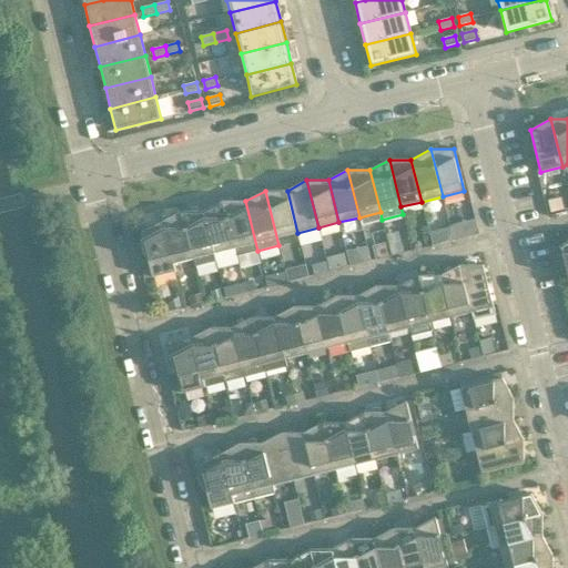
[(300,240),(297,233),(287,191),(265,191),(279,245),(300,240)]
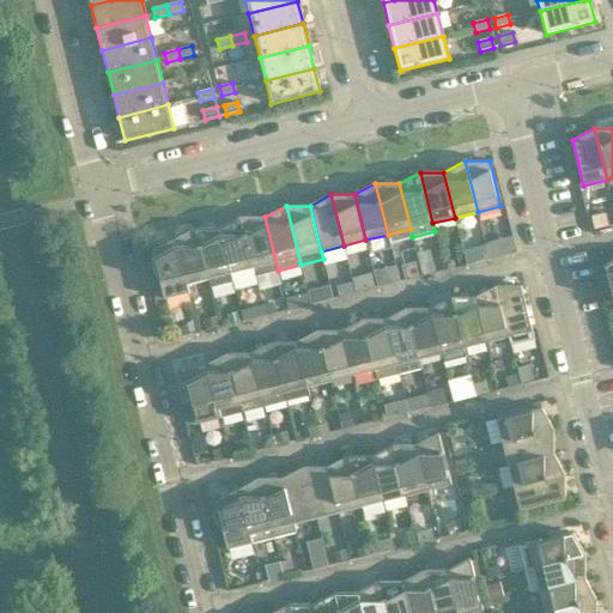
[(594,230),(608,226),(605,213),(590,217),(594,230)]
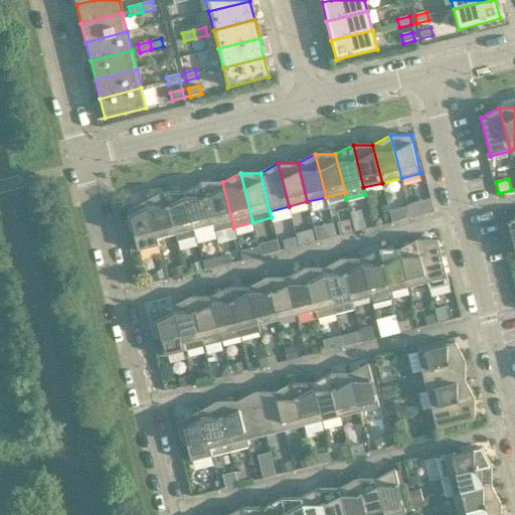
[(212,225),(202,182),(184,192),(194,230),(212,225)]
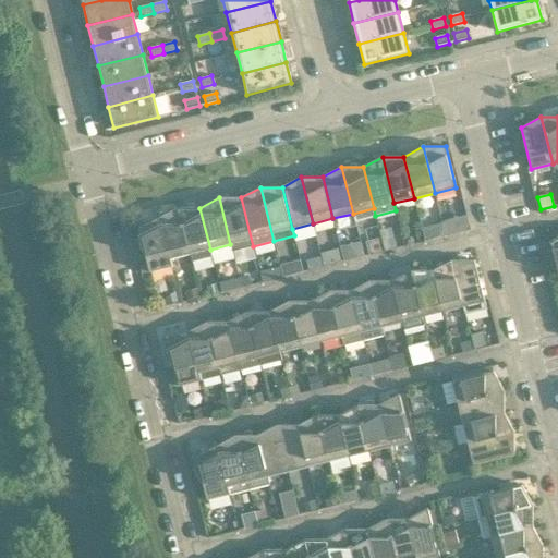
[(253,246),(241,197),(219,197),(230,244),(232,252),(253,246)]
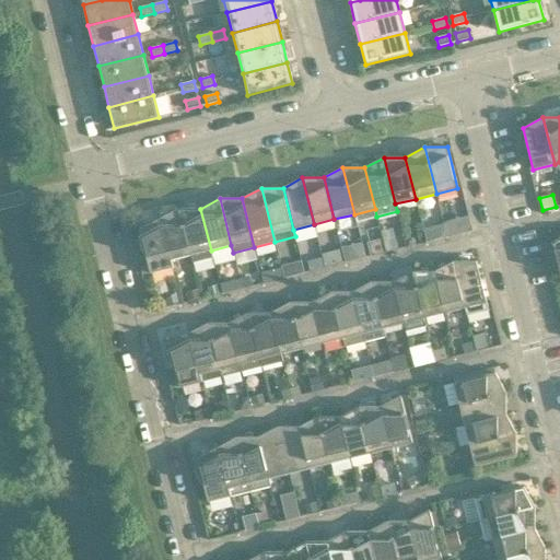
[(190,255),(179,209),(160,219),(171,260),(172,260),(190,255)]
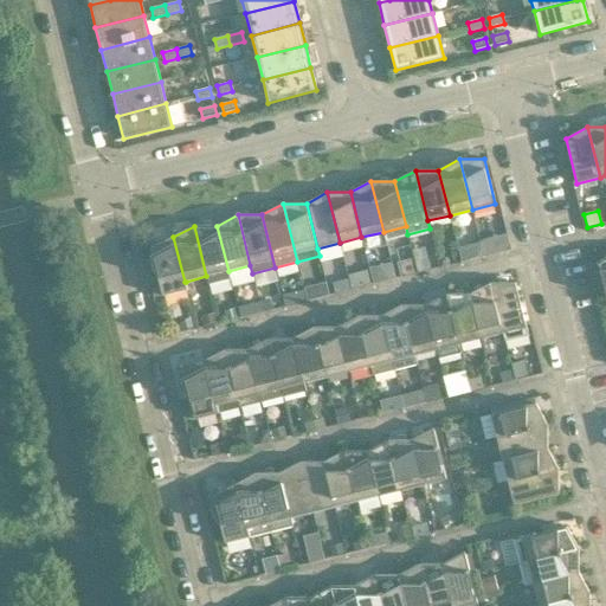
[(231,278),(229,271),(217,226),(194,226),(206,276),(208,284),(231,278)]
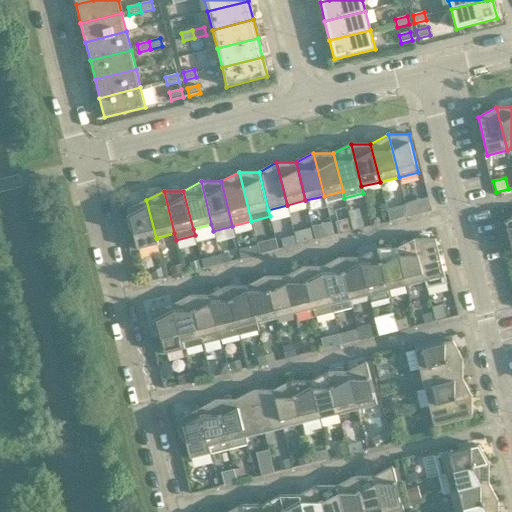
[(410,213),(433,208),(430,196),(407,201),(410,213)]
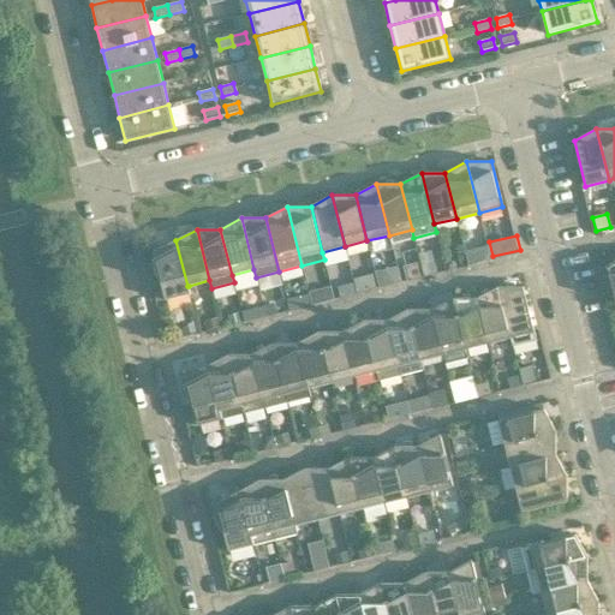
[(190,294),(189,286),(187,286),(175,240),(154,252),(155,262),(149,264),(159,282),(161,282),(165,300),(190,294)]
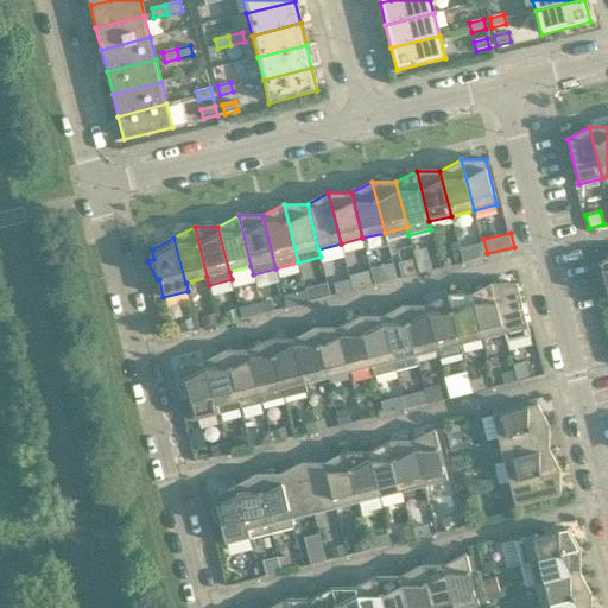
[(481,244),(472,245),(476,260),(485,258),(481,244)]
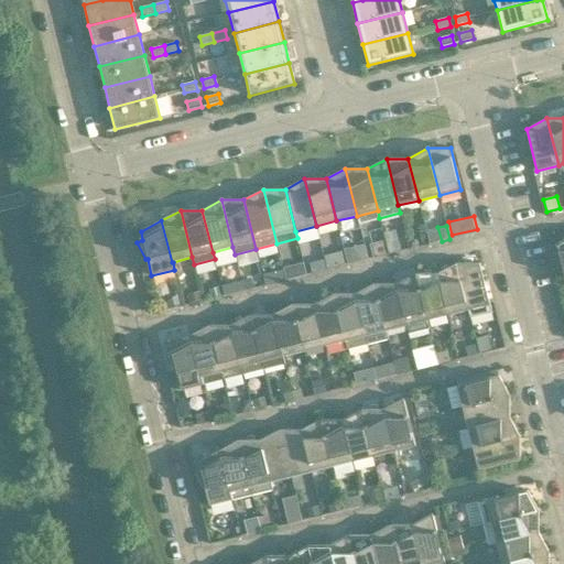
[(389,255),(386,240),(381,227),(367,231),(373,258),(389,255)]
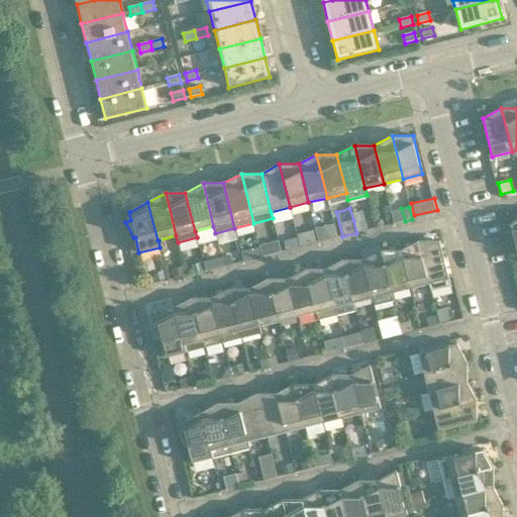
[(366,221),(355,224),(357,232),(368,230),(366,221)]
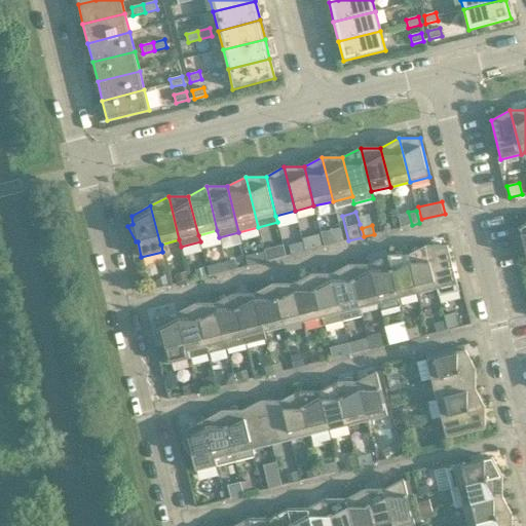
[(339,228),(332,229),(335,243),(342,241),(339,228)]
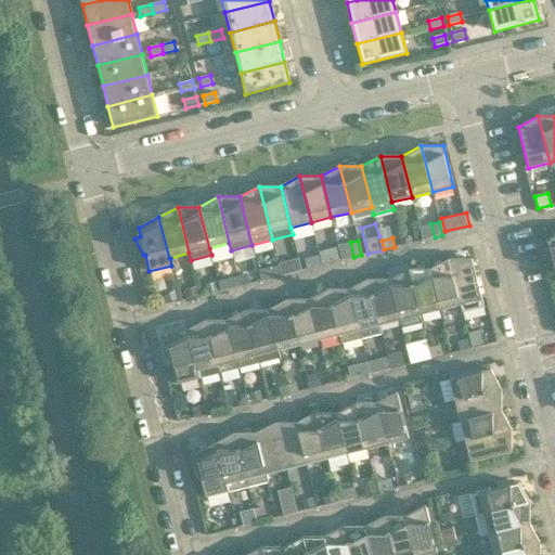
[(336,247),(323,250),(326,263),(339,260),(336,247)]
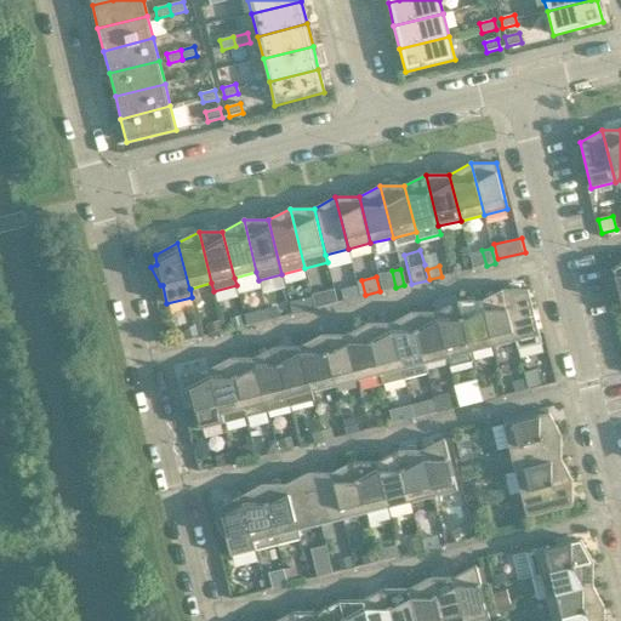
[(355,285),(340,289),(343,300),(359,296),(355,285)]
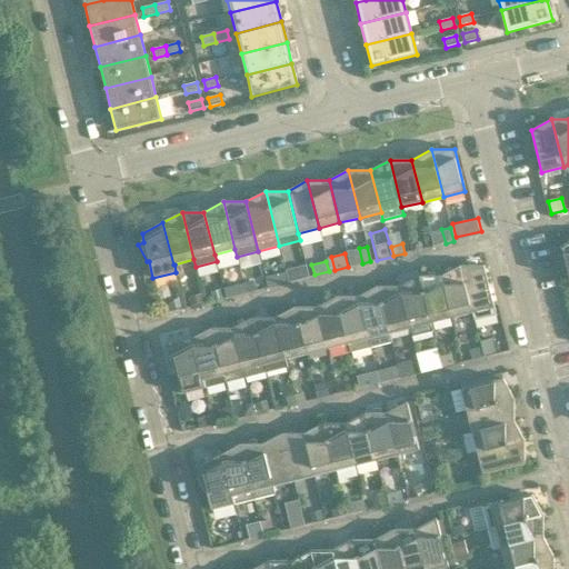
[(472,313),(460,266),(441,276),(451,318),(472,313)]
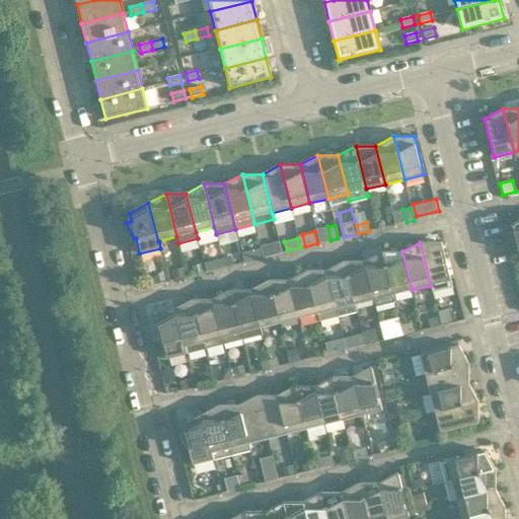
[(451,281),(441,242),(420,242),(431,286),(433,293),(452,288),(451,281)]
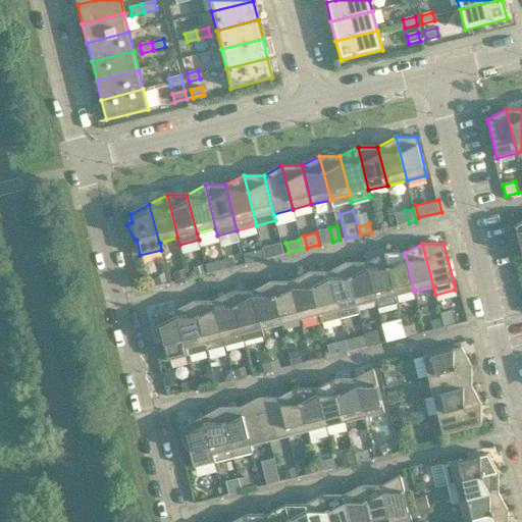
[(397,304),(396,297),(384,253),(366,263),(376,302),(378,309),(397,304)]
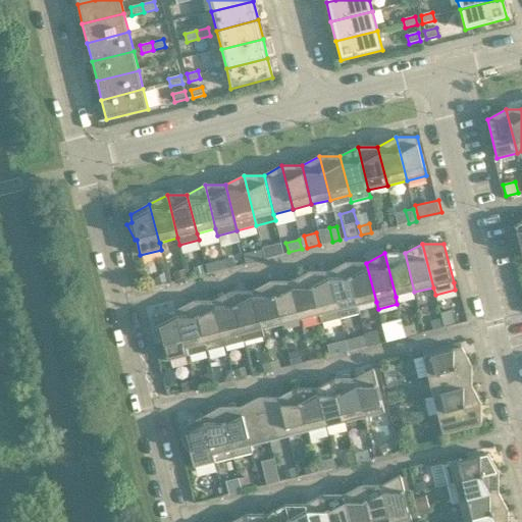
[(414,292),(405,253),(384,253),(396,297),(414,292)]
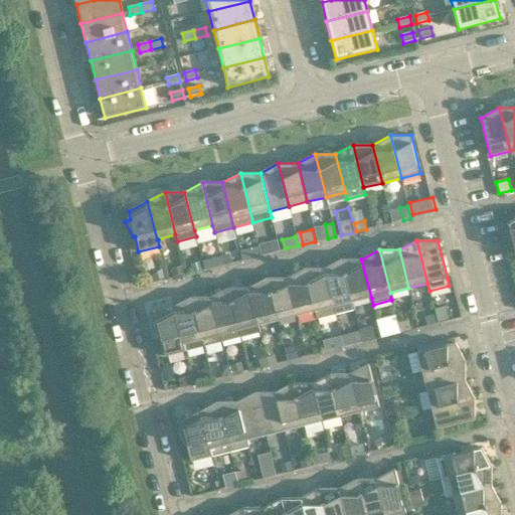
[(224,253),(220,254),(223,265),(231,263),(230,255),(224,253)]
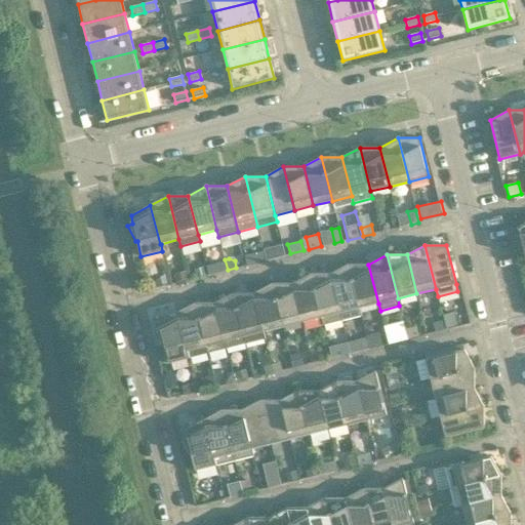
[(225,260),(206,265),(208,275),(227,271),(225,260)]
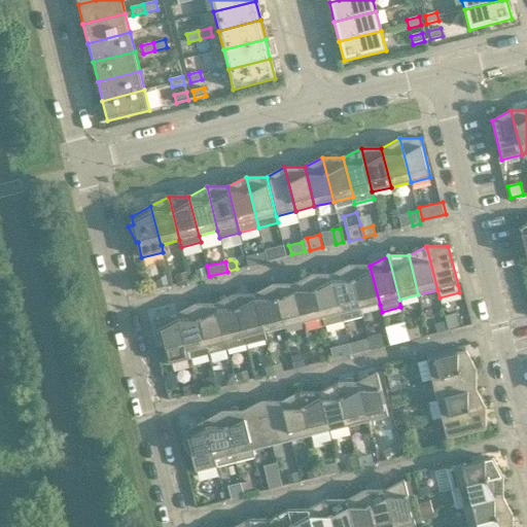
[(362,317),(360,309),(350,266),(331,275),(344,322),(362,317)]
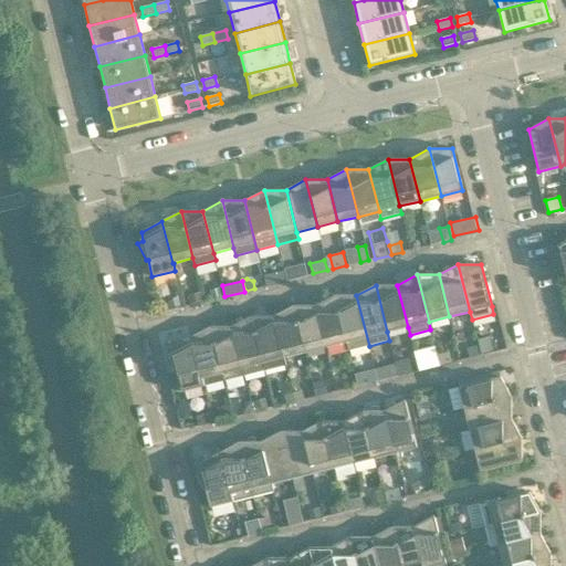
[(408,327),(397,285),(376,285),(387,332),(408,327)]
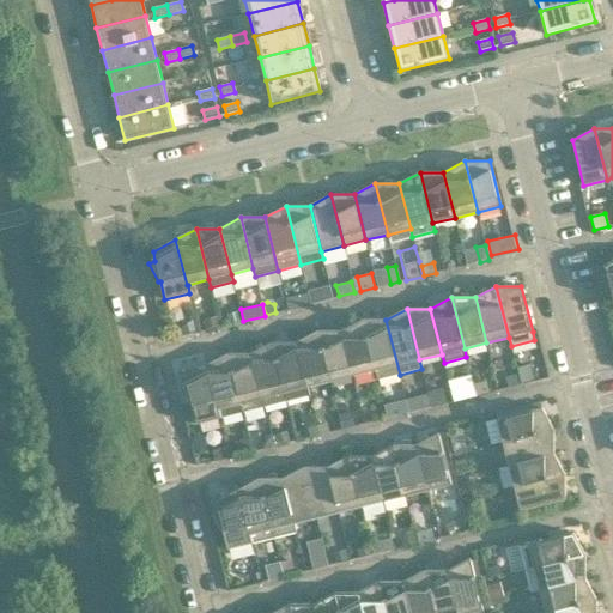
[(375,371),(362,320),(341,331),(352,376),(375,371)]
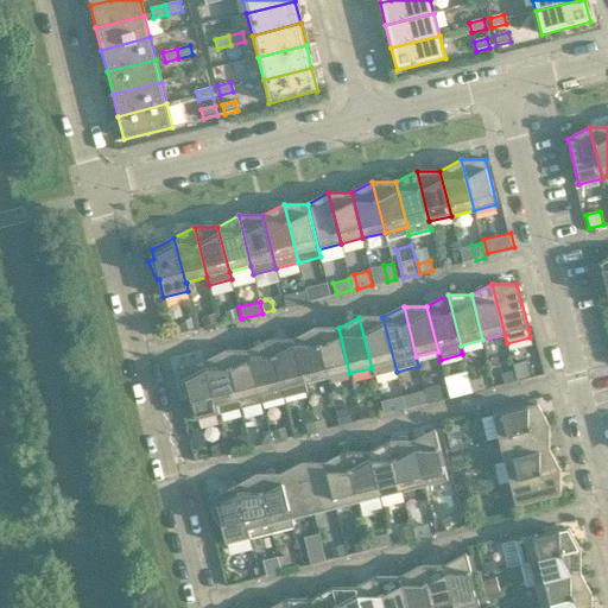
[(397,372),(382,317),(359,317),(372,368),(374,377),(397,372)]
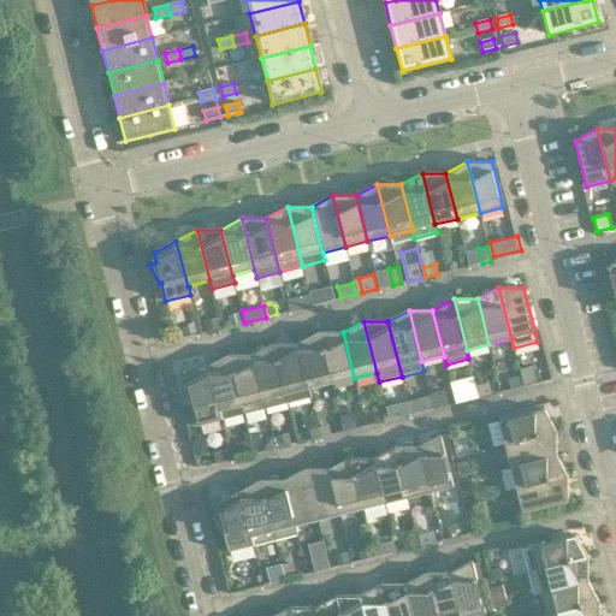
[(332,384),(319,332),(297,344),(309,390),(332,384)]
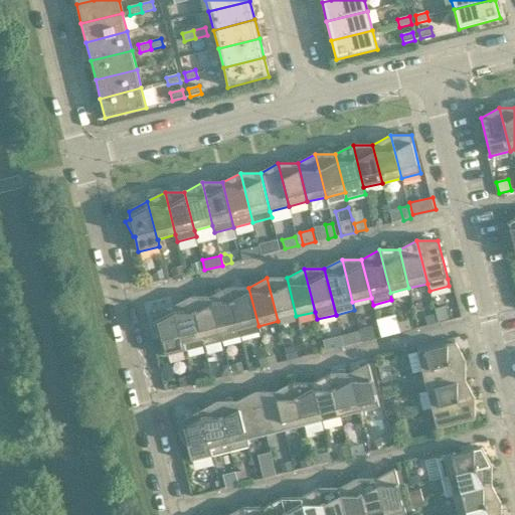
[(287,278),(267,278),(278,321),(296,316),(287,278)]
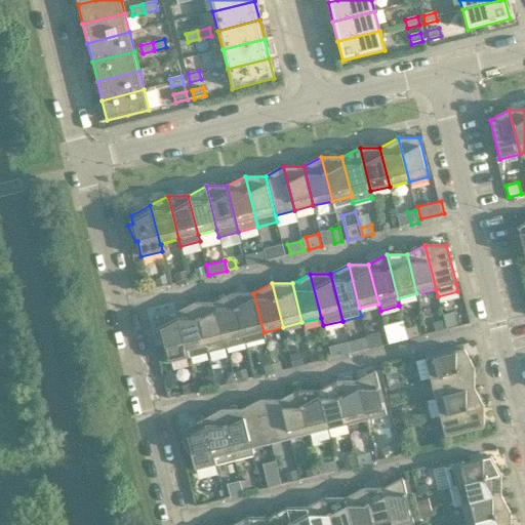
[(245,344),(233,293),(214,303),(227,349),(245,344)]
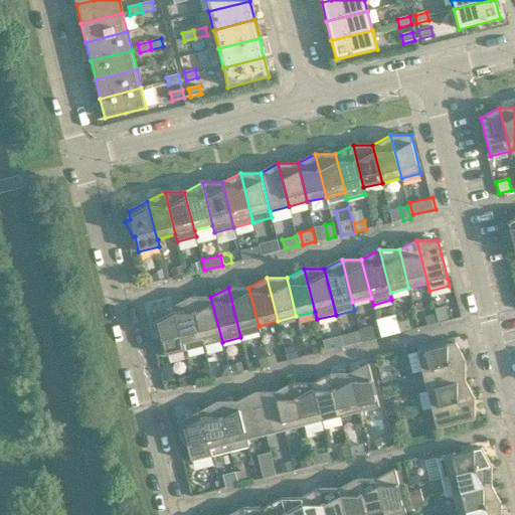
[(260,333),(259,326),(248,288),(228,288),(240,337),(260,333)]
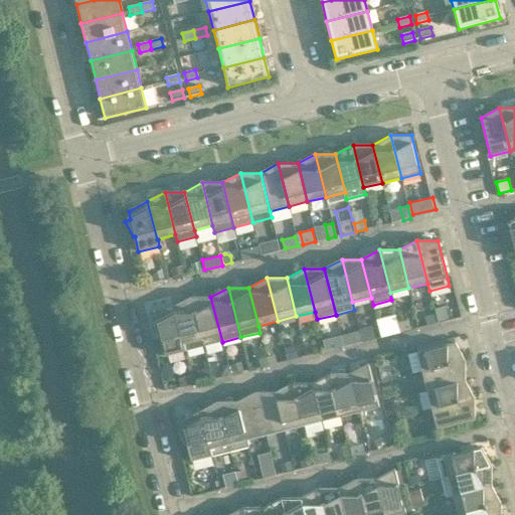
[(203,347),(191,297),(173,306),(183,344),(184,344),(186,351),(203,347)]
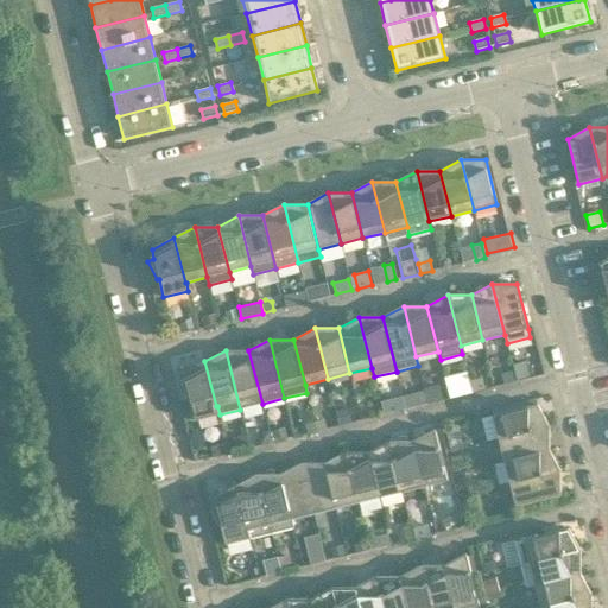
[(263,404),(248,350),(226,350),(240,410),(263,404)]
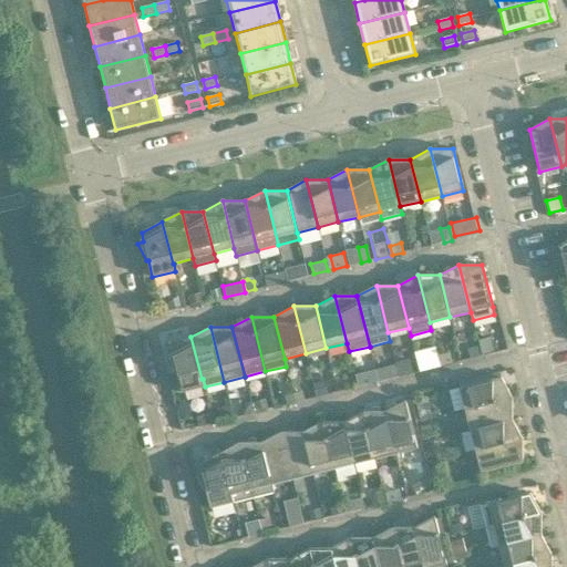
[(202,379),(191,337),(171,348),(173,357),(166,360),(175,377),(177,377),(178,380),(172,381),(174,394),(182,392),(205,387),(203,379),(202,379)]
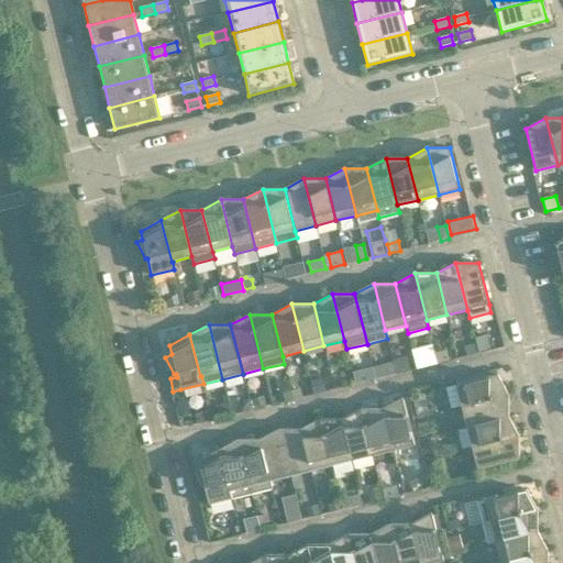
[(475,338),(478,352),(490,349),(487,334),(475,338)]
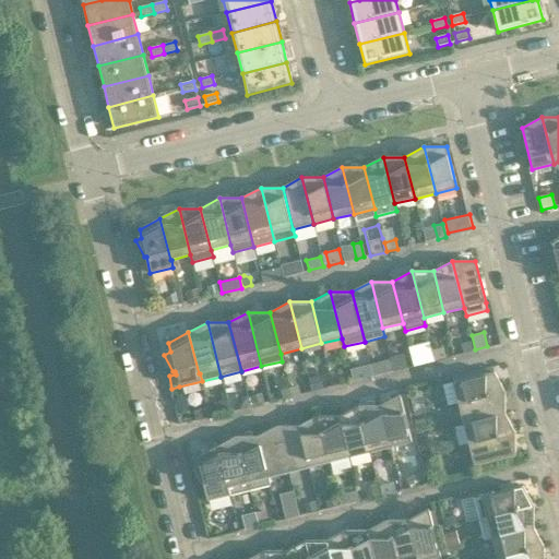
[(443,347),(431,351),(433,361),(447,358),(443,347)]
